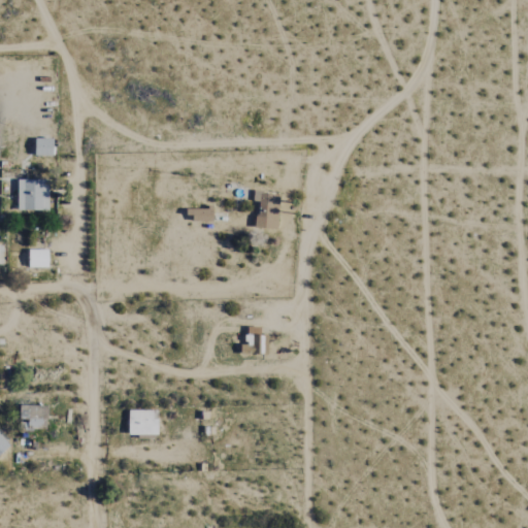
[(52,157),(52,139),(34,139),(34,157),(52,157)]
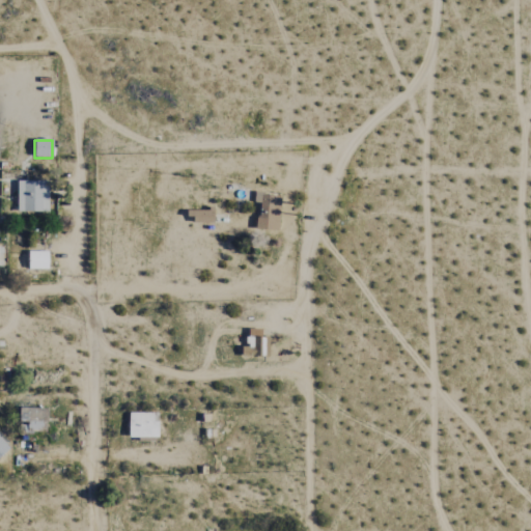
[(16,180),(16,214),(49,214),(49,180),(16,180)]
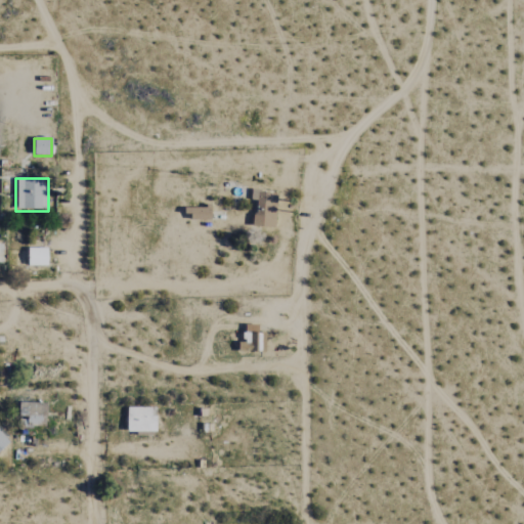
[(277,193),(274,229),(254,227),(255,213),(257,214),(259,191),(277,193)]
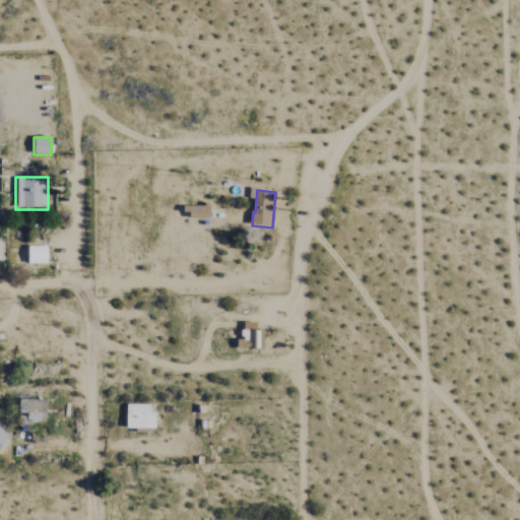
[(183,205),(183,218),(208,219),(208,206),(183,205)]
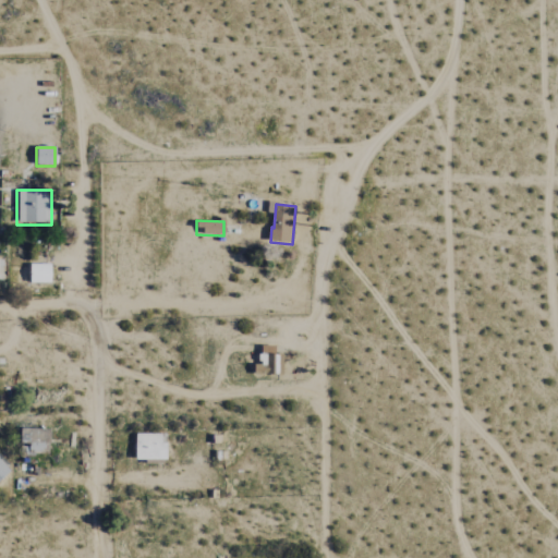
[(29,283),(49,283),(50,265),(29,265),(29,283)]
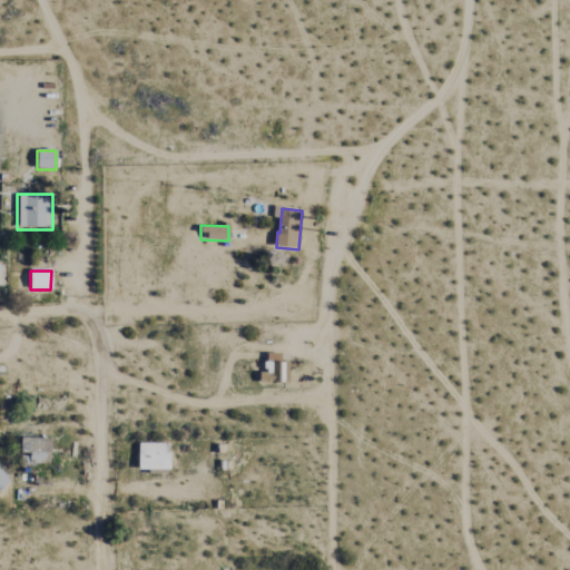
[(259,372),(259,383),(288,383),(288,362),(281,362),(281,354),(266,354),(266,362),(263,362),(263,372),(259,372)]
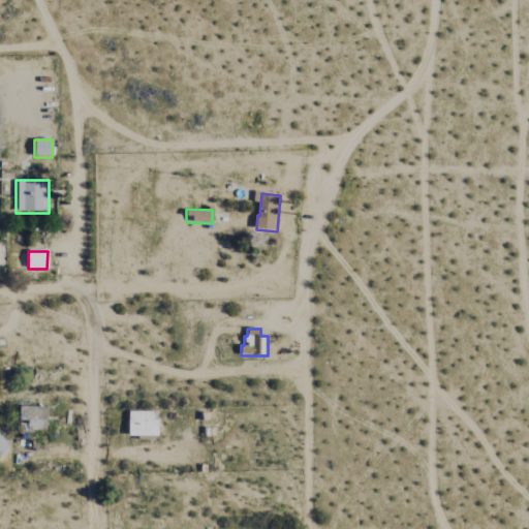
[(17,406),(48,407),(47,430),(26,429),(26,421),(17,421),(17,406)]
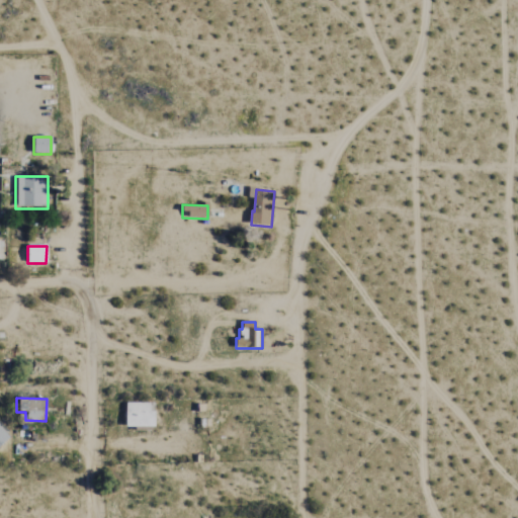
[(126,402),(125,427),(155,428),(156,411),(148,411),(148,403),(126,402)]
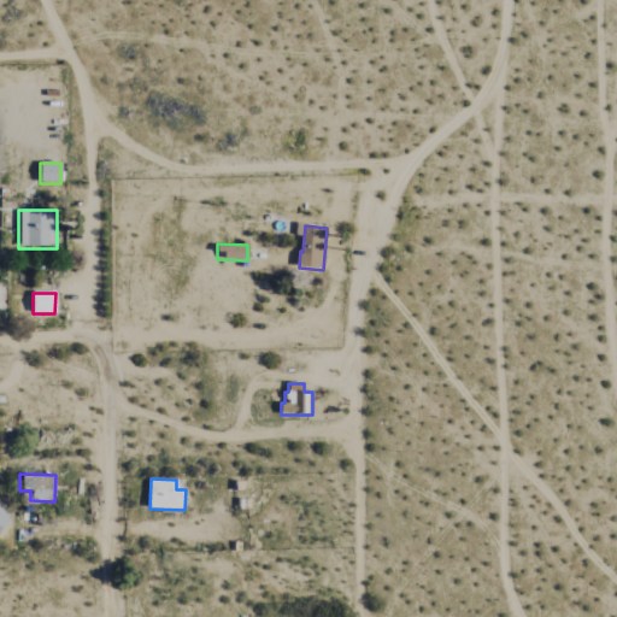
[(0,509),(0,533),(12,521),(0,509)]
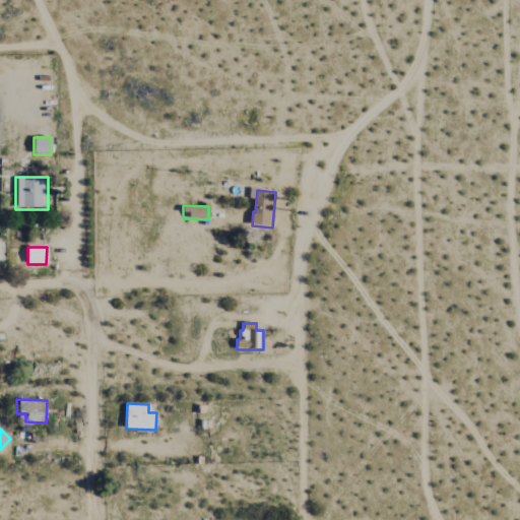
All buildings are outlined.
